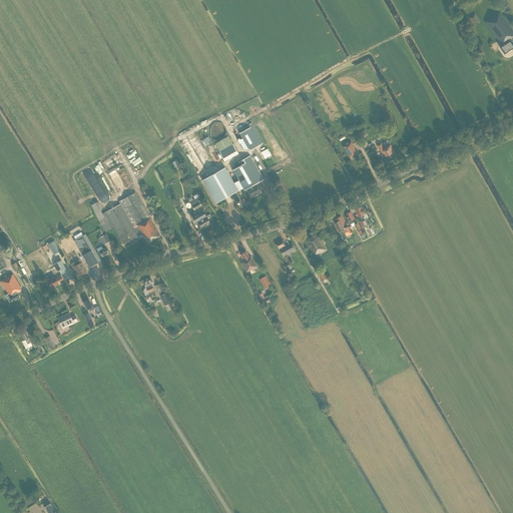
[(502,45),(500,47),(504,54),(512,48),(512,43),(510,40),(512,37),(512,32),(499,12),(485,22),(499,42),(500,42),(502,45)]
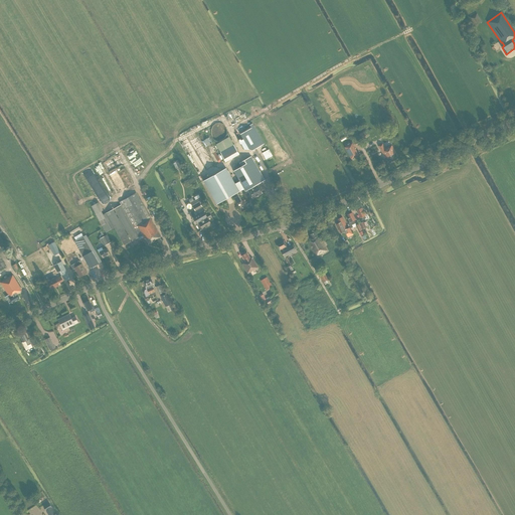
[(469,18),(474,26),(482,22),(477,13),(469,18)]
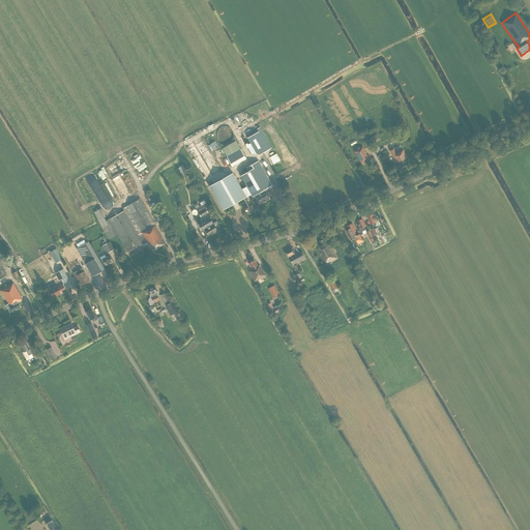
[(233,139),(233,137),(233,136),(233,134),(232,133),(231,131),(230,130),(229,129),(227,129),(226,128),(224,129),(223,129),(222,130),(221,130),(219,133),(218,134),(217,135),(217,137),(217,138),(218,140),(218,141),(219,142),(221,143),(222,144),(224,144),(225,145),(227,145),(228,144),(230,143),(231,143),(232,141),(233,140),(233,139)]
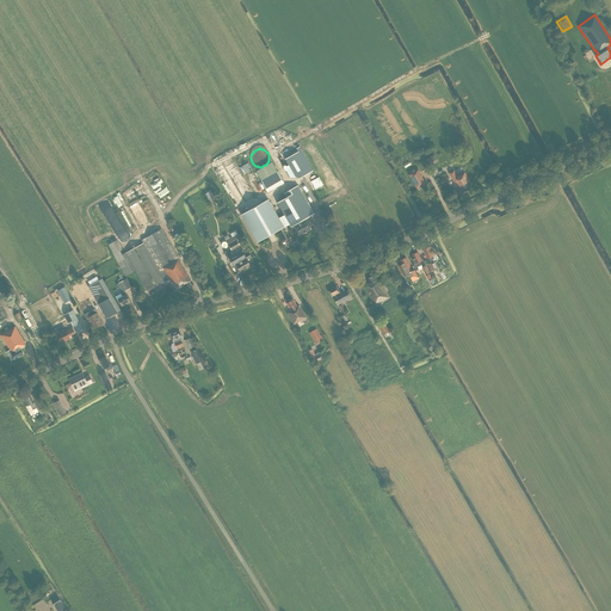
[(300,179),(314,171),(302,150),(285,159),(296,178),(300,179)]
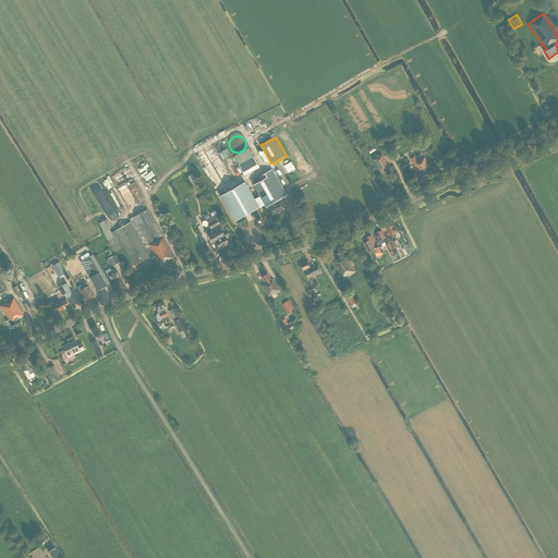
[(241,164),(255,155),(251,147),(235,155),(241,164)]
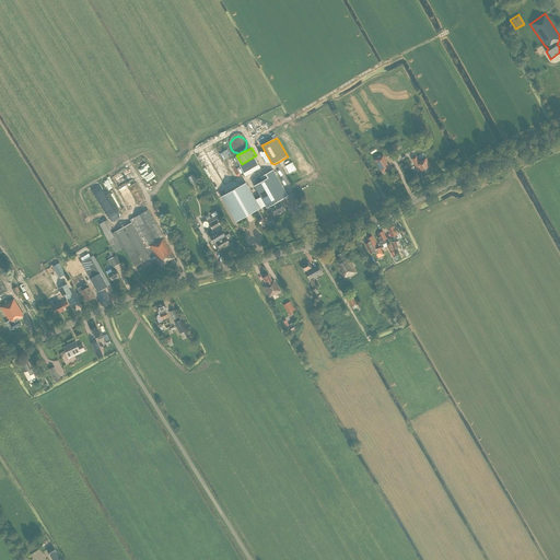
[(391,168),(383,155),(374,160),(382,173),(391,168)]
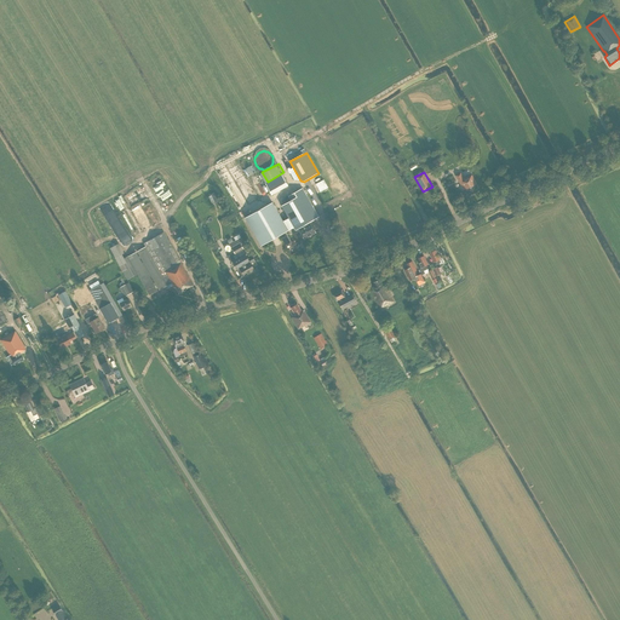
[(271,195),(288,185),(281,174),(265,184),(271,195)]
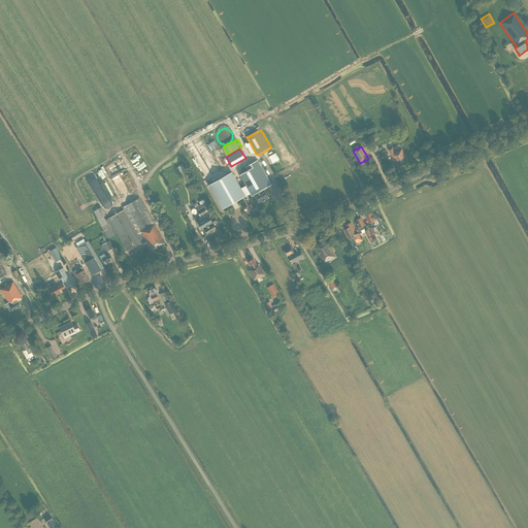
[(398,165),(406,161),(404,156),(405,155),(402,150),(399,151),(395,153),(393,149),(389,151),(395,162),(395,161),(398,165)]
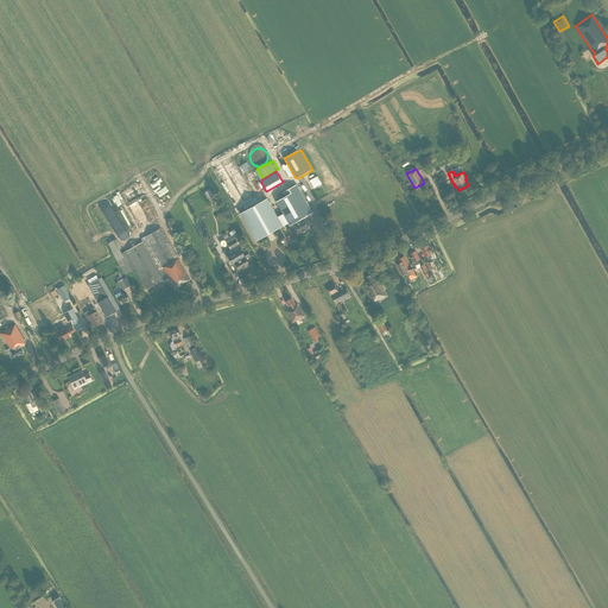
[(310,181),(314,189),(322,184),(317,176),(310,181)]
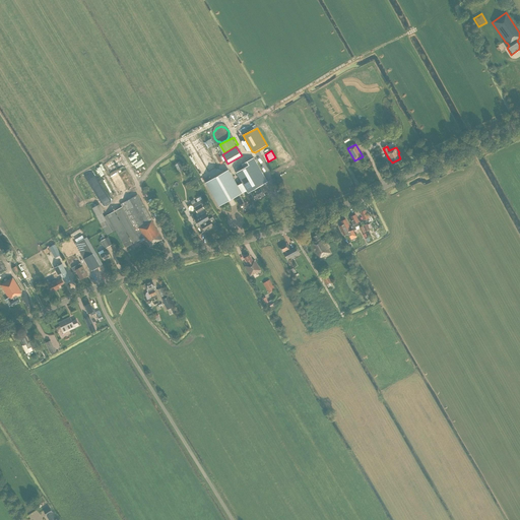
[(202,155),(203,159),(199,160),(200,164),(203,163),(205,172),(209,171),(205,154),(202,155)]
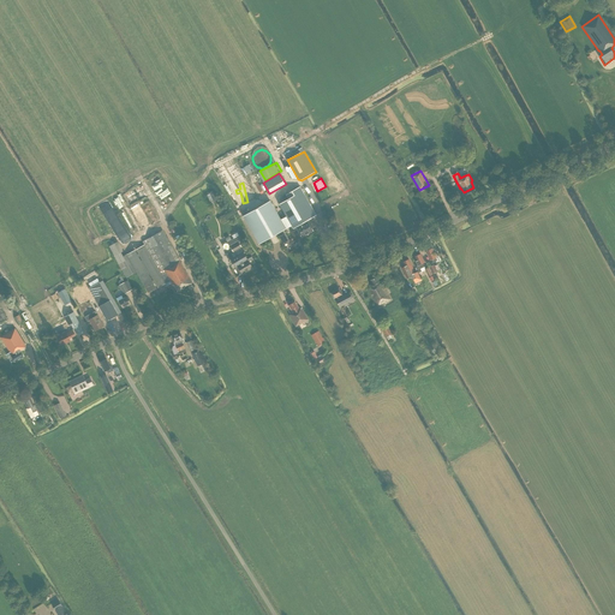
[(270,201),(243,216),(260,244),(292,226),(293,228),(296,227),(302,237),(312,231),(308,222),(304,225),(303,222),(316,215),(299,187),(286,195),(288,198),(279,204),(285,213),(287,216),(281,220),(279,216),(270,201)]
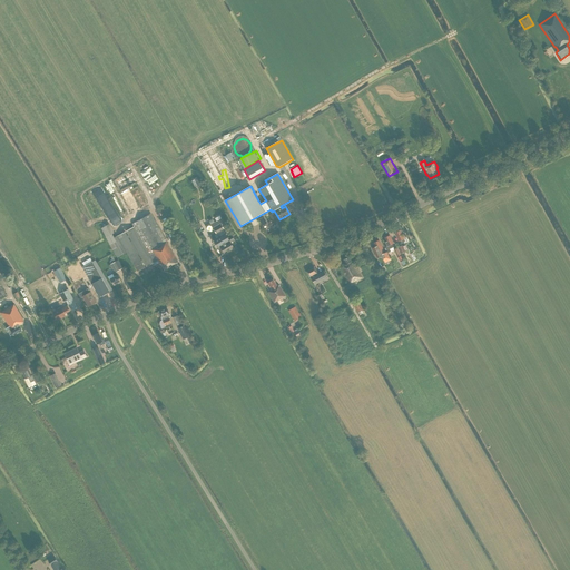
[(96,194),(92,195),(99,212),(104,209),(96,194)]
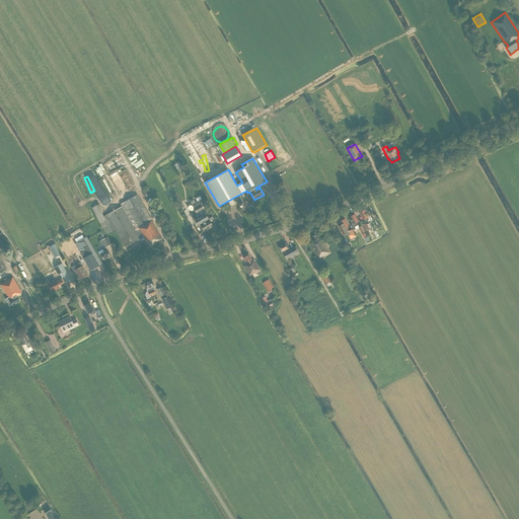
[(120,188),(114,190),(116,197),(123,195),(120,188)]
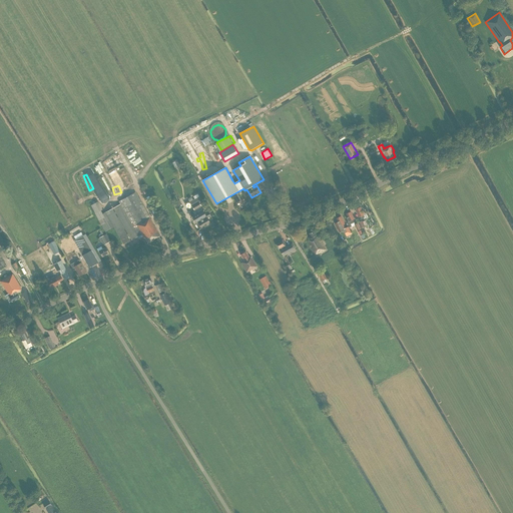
[(109,197),(103,187),(98,189),(103,200),(109,197)]
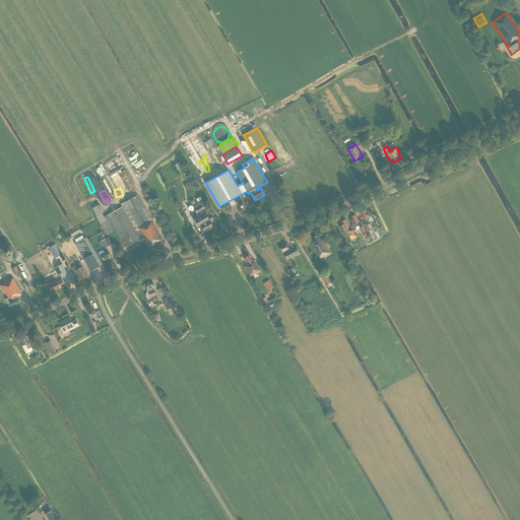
[(163,239),(137,195),(121,204),(122,207),(108,215),(107,214),(106,215),(100,204),(92,208),(107,235),(115,230),(126,248),(144,238),(146,242),(147,241),(149,246),(163,239)]
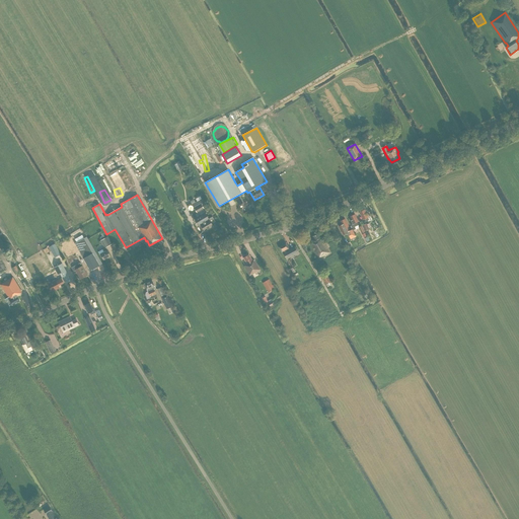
[(206,203),(203,199),(193,205),(195,209),(198,213),(195,214),(197,217),(195,219),(199,226),(201,225),(204,231),(213,226),(212,224),(215,221),(212,217),(209,219),(203,209),(204,208),(202,205),(206,203)]
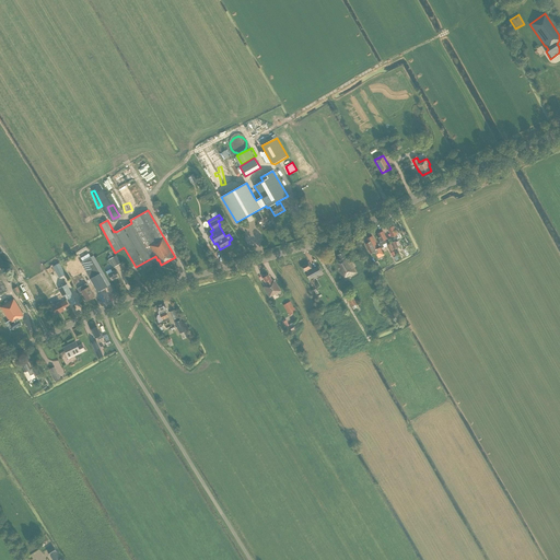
[(398,233),(396,230),(395,231),(393,226),(388,229),(392,236),(393,236),(394,240),(397,237),(398,238),(401,237),(399,233),(398,233)]
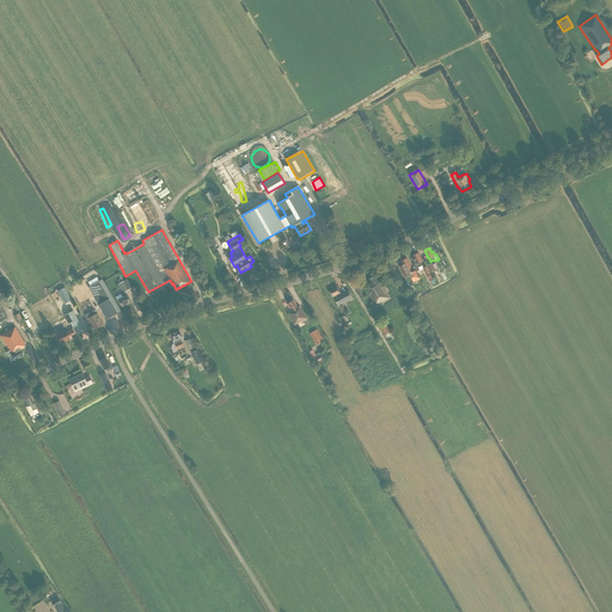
[(418,252),(412,255),(415,259),(414,261),(416,264),(414,265),(416,271),(420,270),(418,268),(423,265),(421,262),(422,262),(418,252)]
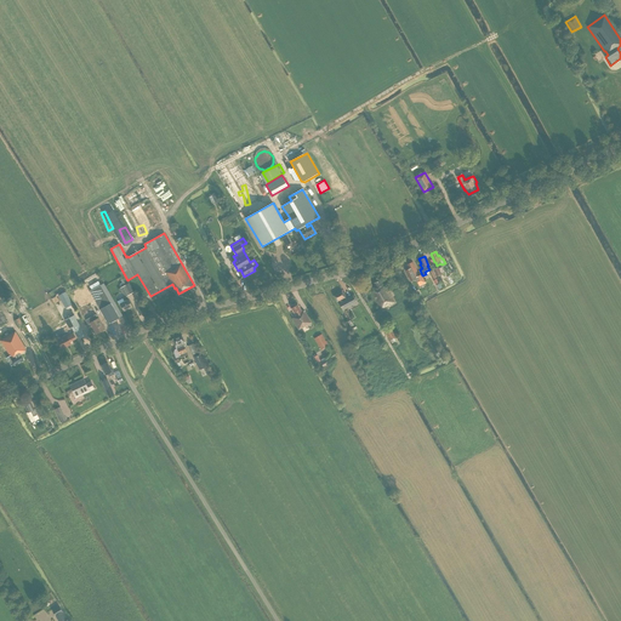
[(416,271),(412,262),(408,265),(409,269),(406,271),(411,281),(416,279),(419,283),(425,280),(421,274),(419,275),(416,272),(416,271)]
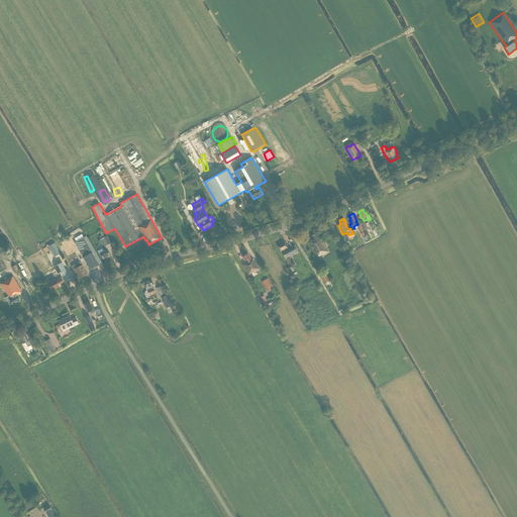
[(315,241),(309,244),(316,259),(321,256),(320,255),(324,253),(328,251),(321,237),(320,238),(319,237),(319,236),(317,232),(311,235),(314,239),(315,241)]
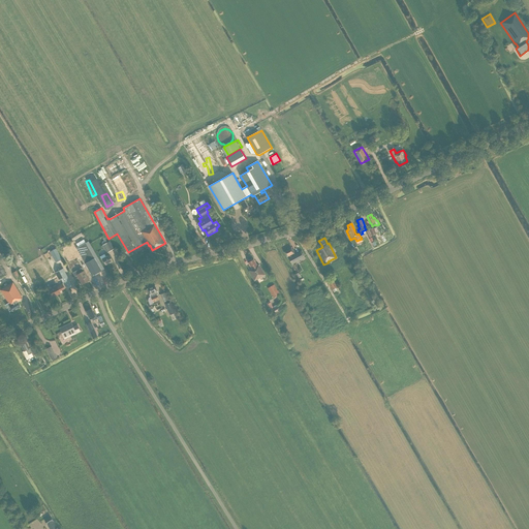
[(92,276),(104,269),(89,241),(76,248),(92,276)]
